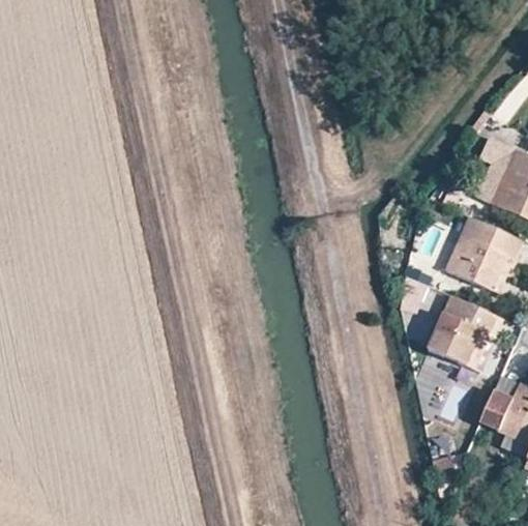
[(527,154),(514,149),(491,203),(527,218),(527,154)]
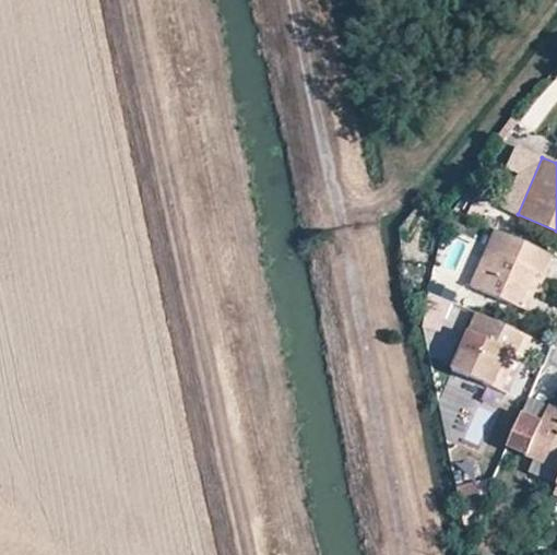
[(494,227),(469,284),(524,307),(550,254),(494,227)]
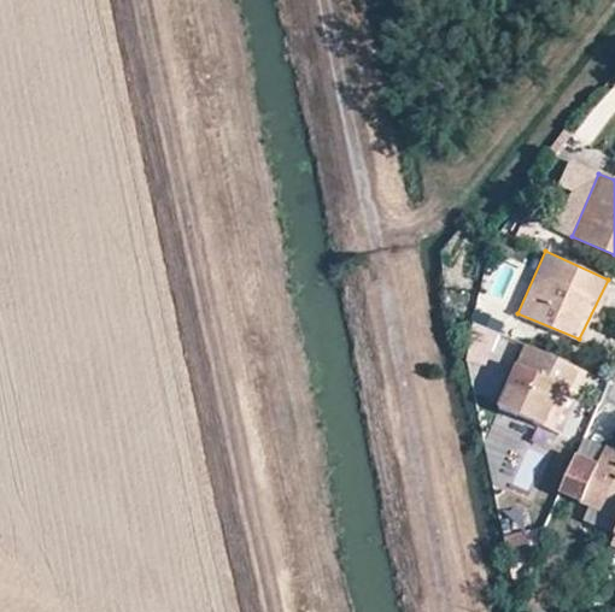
[(488,313),(473,306),(469,321),(482,325),(488,313)]
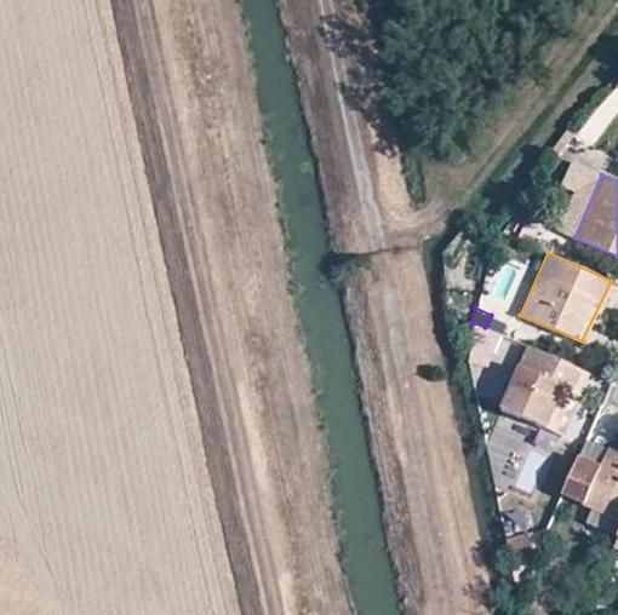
[(484,333),(473,332),(470,342),(470,358),(481,361),(484,333)]
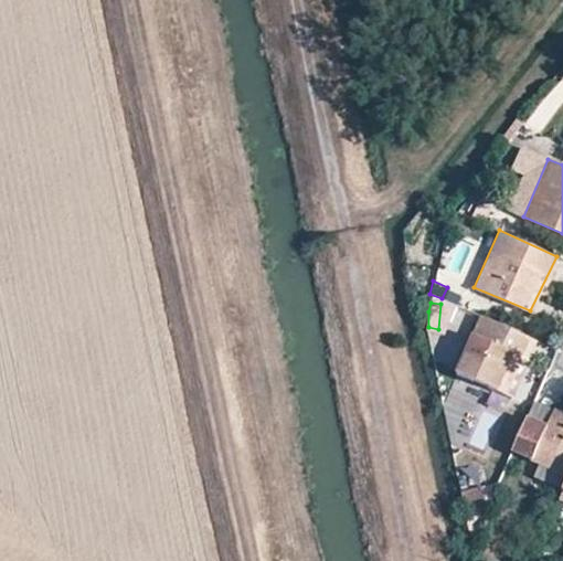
[(531,337),(479,315),(455,370),(506,392),(522,357),(531,337)]
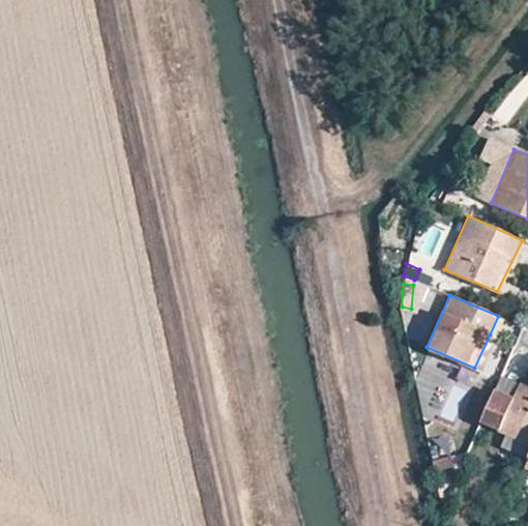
[(502,318),(498,316),(490,334),(493,335),(502,318)]
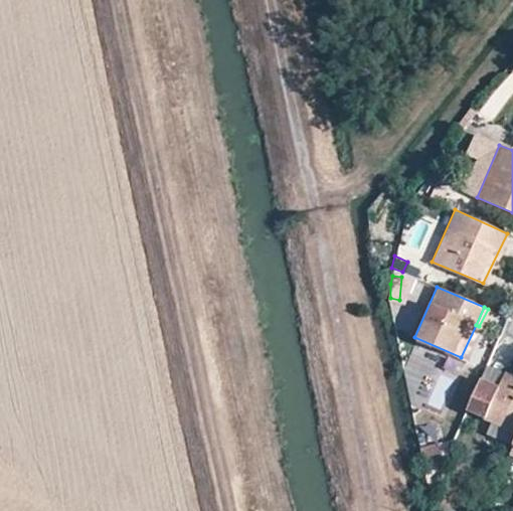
[(500,375),(503,370),(486,363),(484,368),(500,375)]
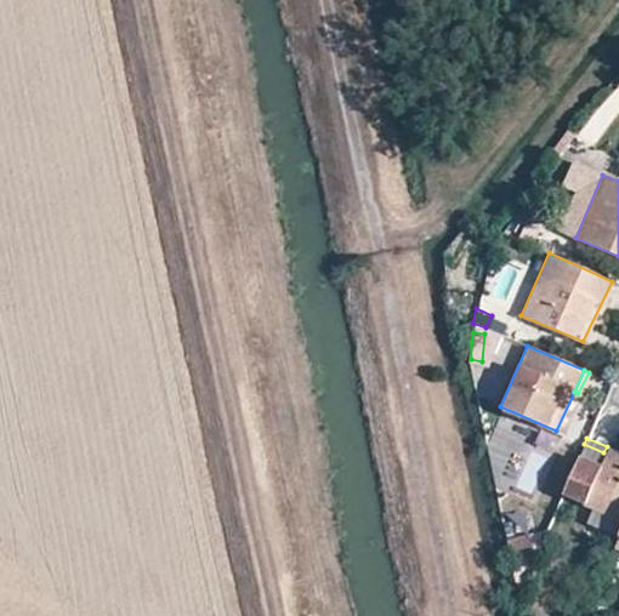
[(578,456),(598,465),(603,452),(584,444),(578,456)]
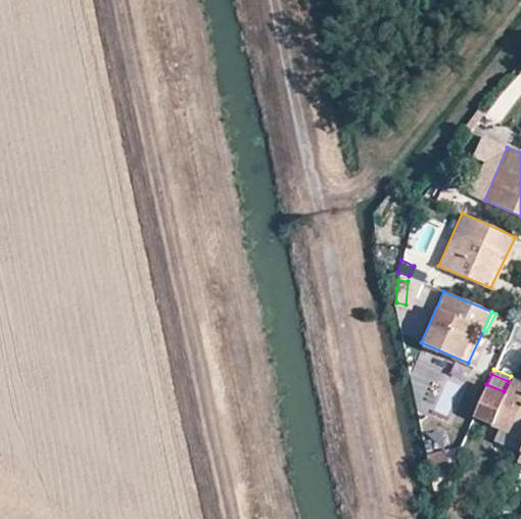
[(520,380),(511,376),(508,381),(504,391),(490,423),(520,437),(520,380)]
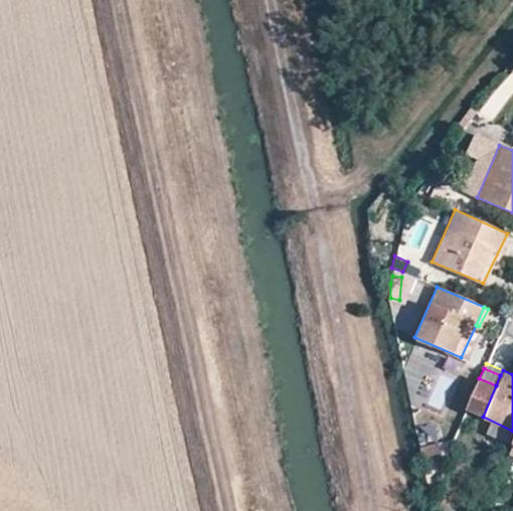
[(466,410),(483,416),(496,385),(479,378),(466,410)]
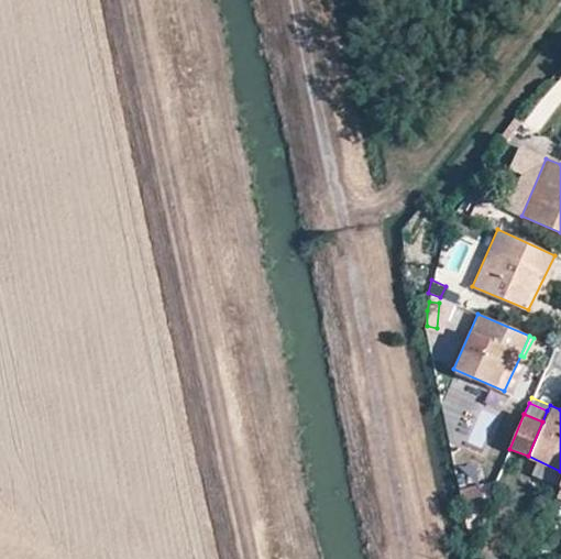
[(479,482),(457,488),(462,508),(482,503),(479,482)]
